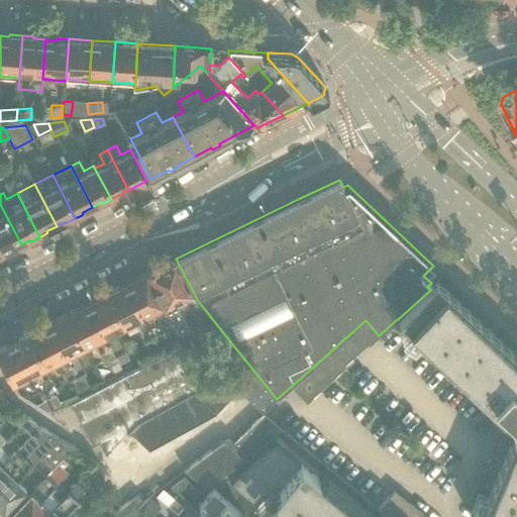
[(0,204),(0,247),(4,255),(11,251),(12,249),(21,244),(0,204)]
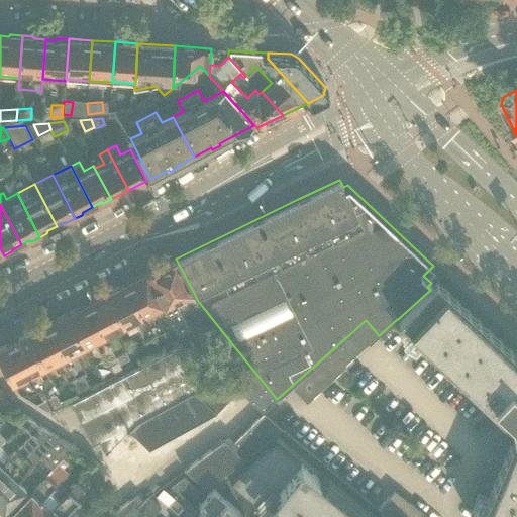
[(175,257),(146,272),(164,307),(176,331),(184,344),(195,338),(188,325),(181,310),(198,301),(176,259),(175,257)]
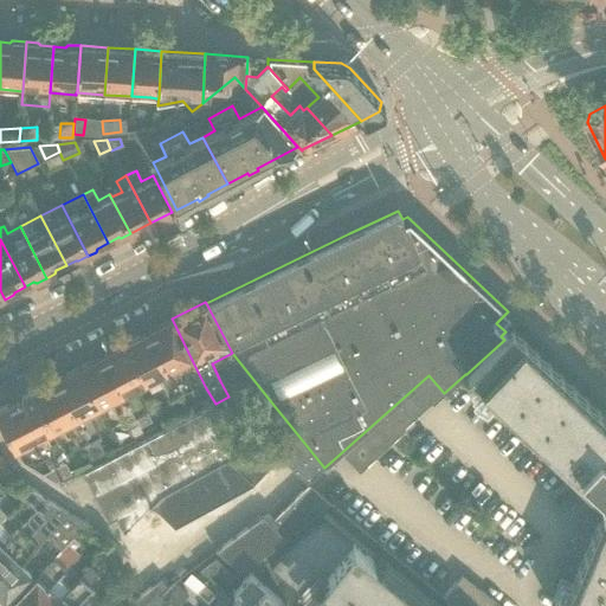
[(181,366),(192,360),(172,318),(171,318),(171,320),(148,331),(180,393),(192,387),(181,366)]
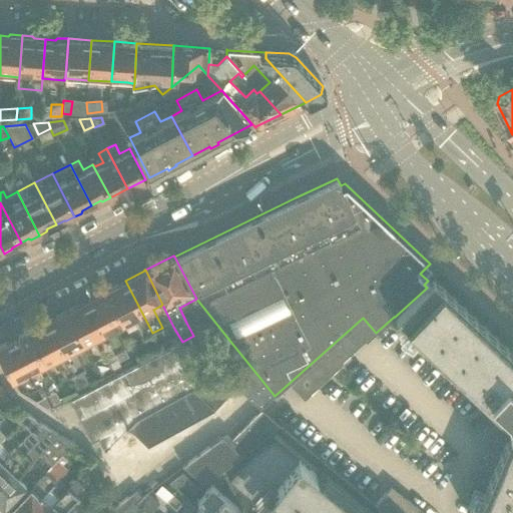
[(512,512),(512,355),(506,349),(507,349),(504,346),(504,347),(496,339),(497,339),(494,336),(493,337),(486,329),(483,326),(483,327),(475,320),(476,319),(473,316),(472,317),(465,310),(465,309),(462,307),(454,300),(455,299),(452,297),(451,297),(444,290),(444,289),(441,287),(433,280),(434,280),(431,277),(428,281),(424,285),(427,288),(395,317),(505,422),(506,421),(509,435),(508,435),(475,512),(512,512)]
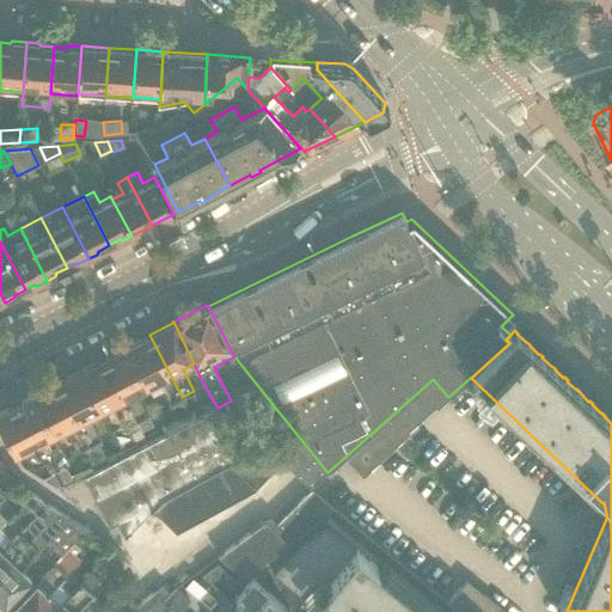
[(171,403),(182,397),(150,335),(127,346),(147,387),(159,380),(171,403)]
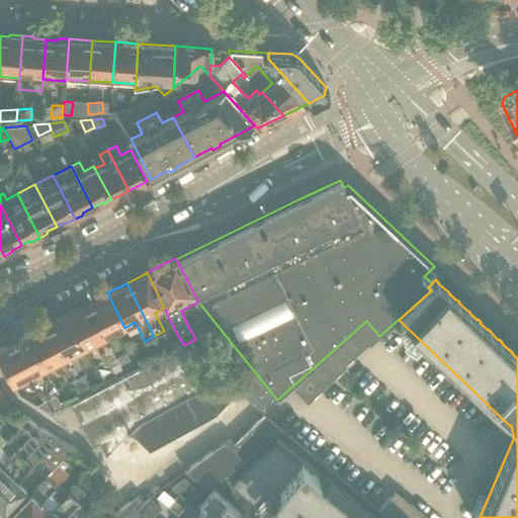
[(114,333),(124,328),(107,292),(87,304),(114,356),(115,356),(124,351),(114,333)]
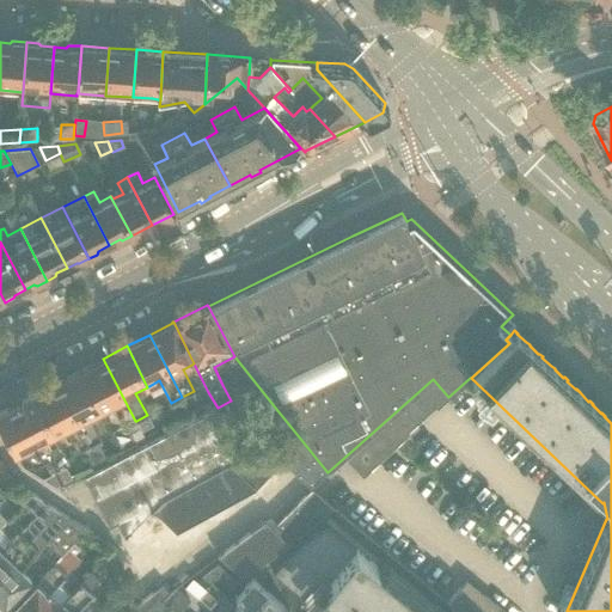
[(124,427),(135,421),(103,359),(79,371),(101,411),(112,405),(124,427)]
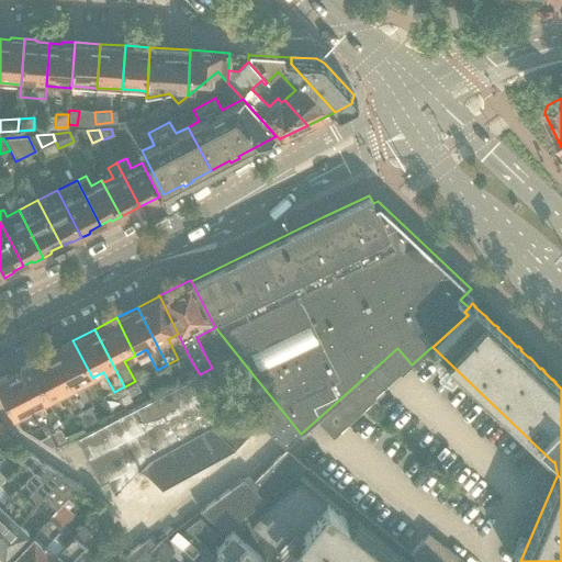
[(81,383),(92,378),(72,340),(52,351),(81,408),(92,403),(81,383)]
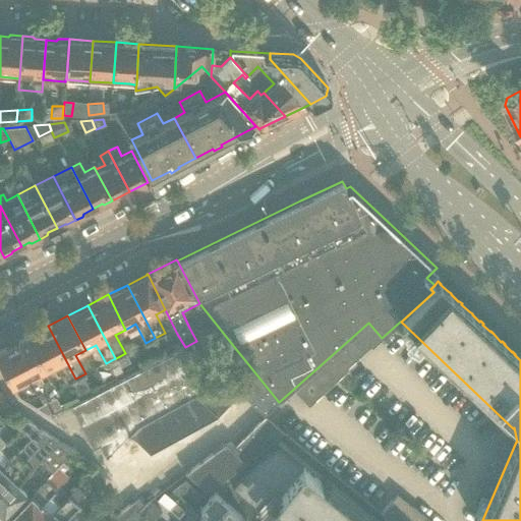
[(65,384),(75,379),(48,326),(27,336),(46,370),(56,365),(65,384)]
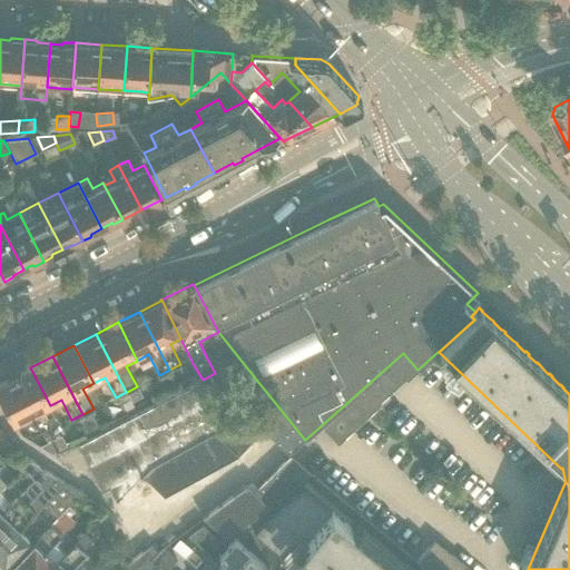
[(41,410),(50,405),(30,367),(12,376),(40,431),(49,426),(41,410)]
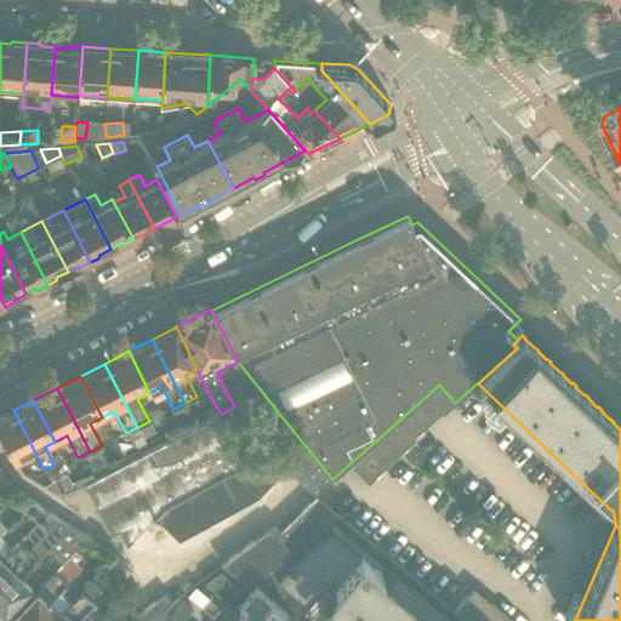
[(34,474),(44,469),(13,410),(0,417),(0,433),(15,462),(24,457),(34,474)]
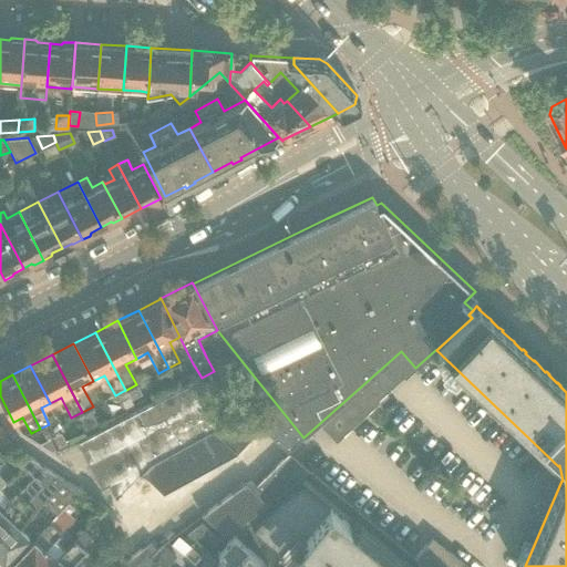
[(200,379),(91,435),(114,480),(107,484),(115,497),(115,498),(116,498),(141,472),(148,464),(213,429),(224,422),(200,379)]
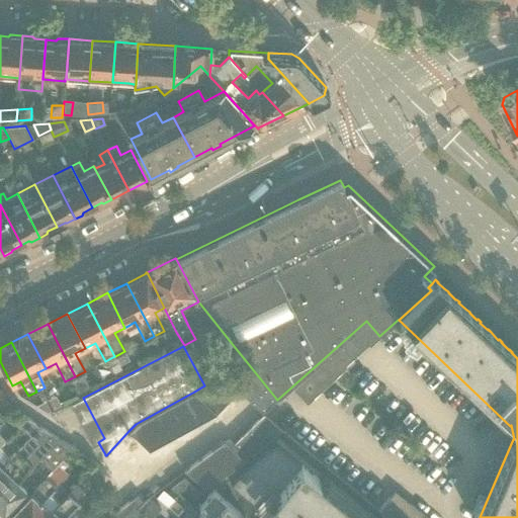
[(124,351),(115,356),(118,362),(119,365),(128,360),(124,351)]
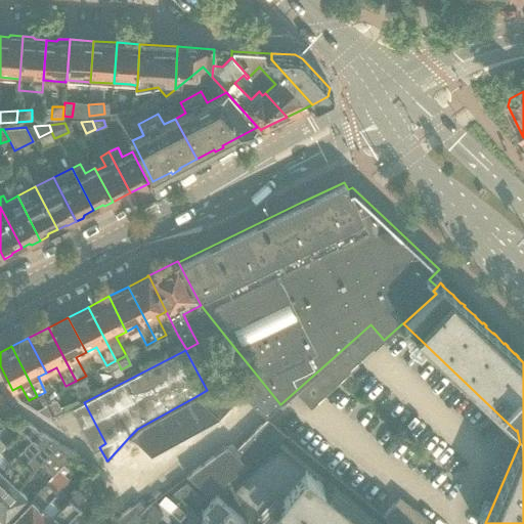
[(116,360),(106,365),(111,372),(120,366),(117,360),(116,360)]
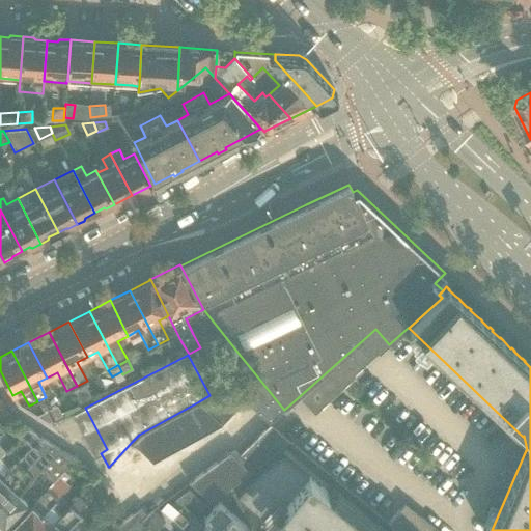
[(210,395),(199,401),(222,423),(244,400),(270,425),(282,410),(283,409),(253,371),(210,395)]
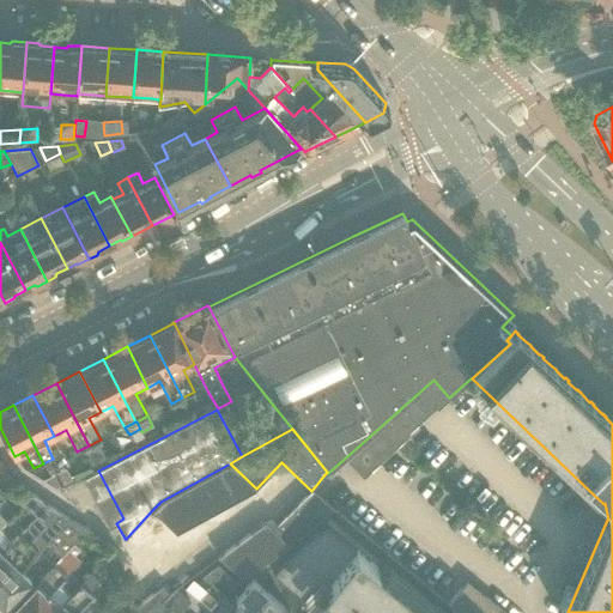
[(161,502),(152,510),(176,533),(256,489),(230,463),(161,502)]
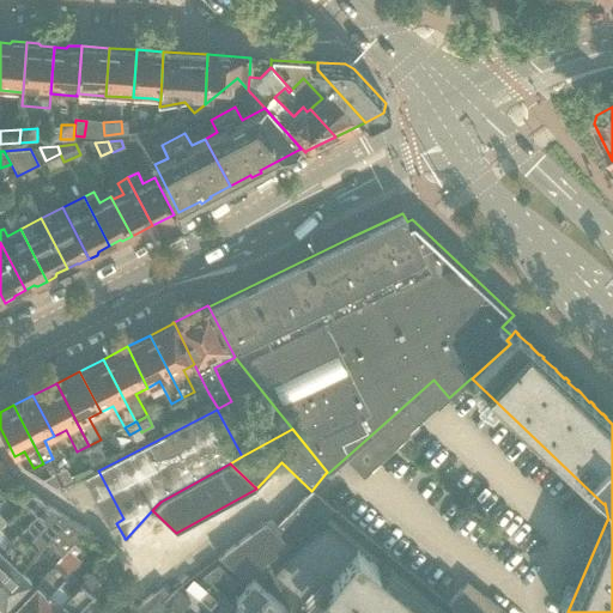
[(65,466),(42,478),(55,486),(72,478),(65,466)]
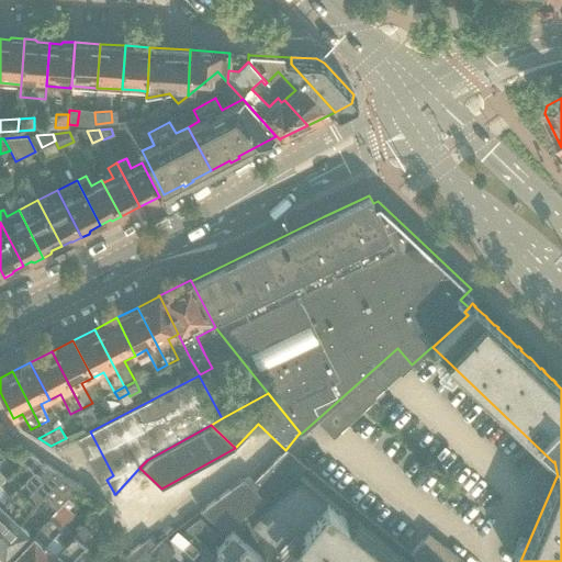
[(239,480),(199,510),(223,531),(263,501),(304,468),(285,451),(248,487),(244,484),(239,480)]
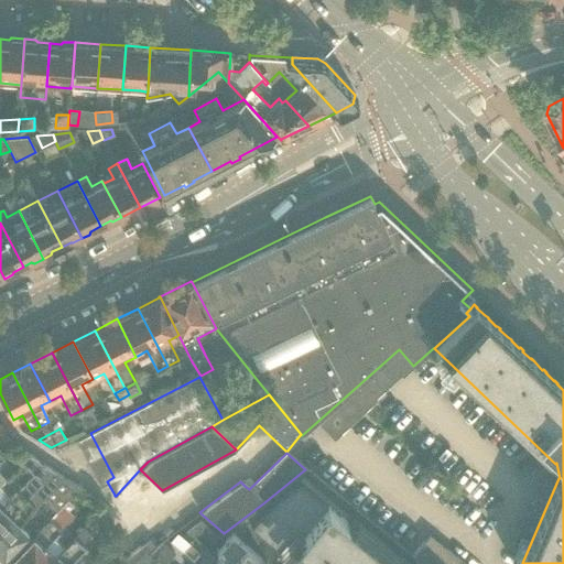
[(29,454),(21,463),(33,475),(42,484),(54,470),(29,454)]
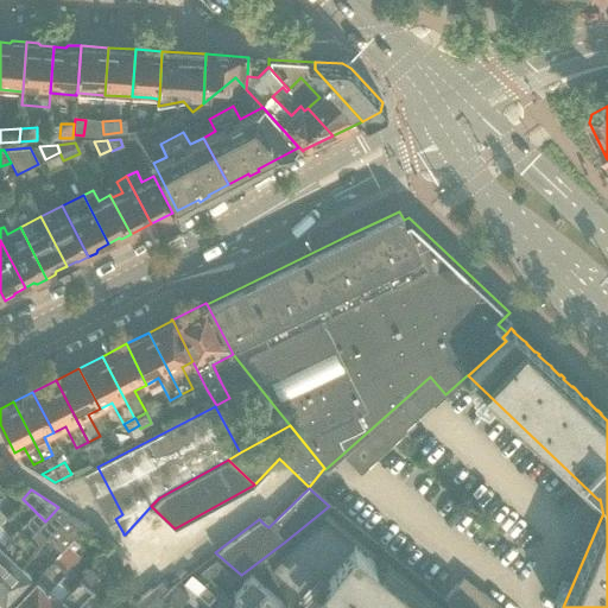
[(5,496),(0,501),(0,510),(6,515),(14,507),(5,496)]
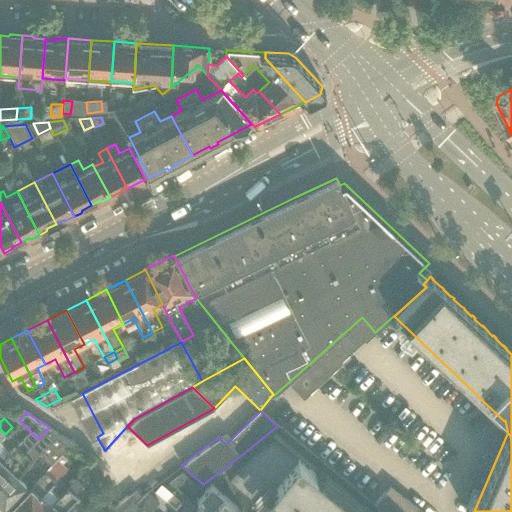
[(24,453),(0,477),(0,504),(3,508),(17,493),(26,484),(17,476),(32,461),(39,453),(50,464),(71,442),(49,427),(38,439),(24,453)]
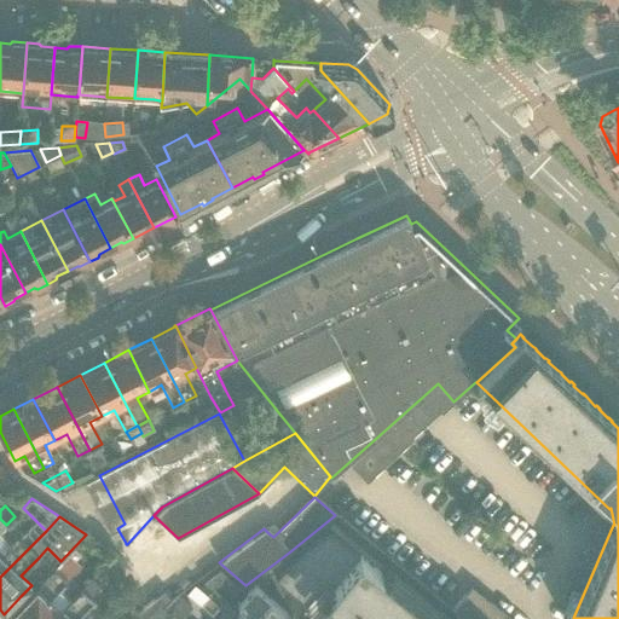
[(0,577),(29,548),(46,531),(36,521),(19,539),(1,557),(0,555),(0,577)]
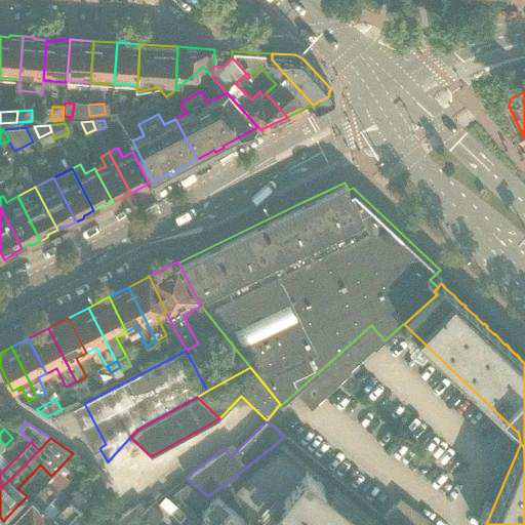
[(257,511),(270,521),(274,524),(379,524),(283,444),(253,467),(233,491),(253,508),(257,511)]
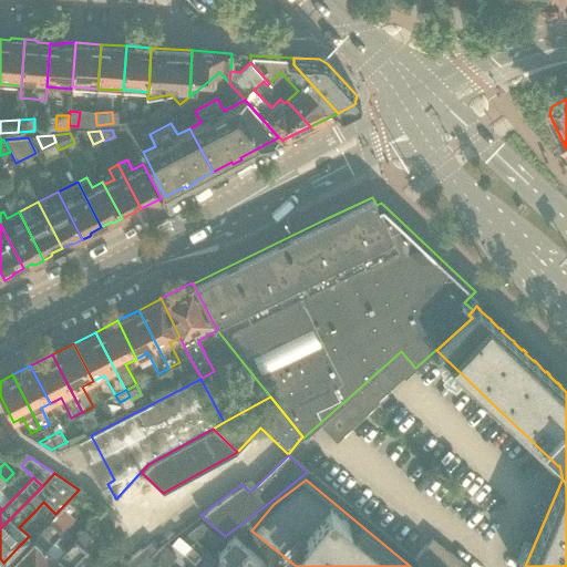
[(7,566),(8,566),(48,566),(64,552),(52,540),(61,532),(50,521),(7,566)]
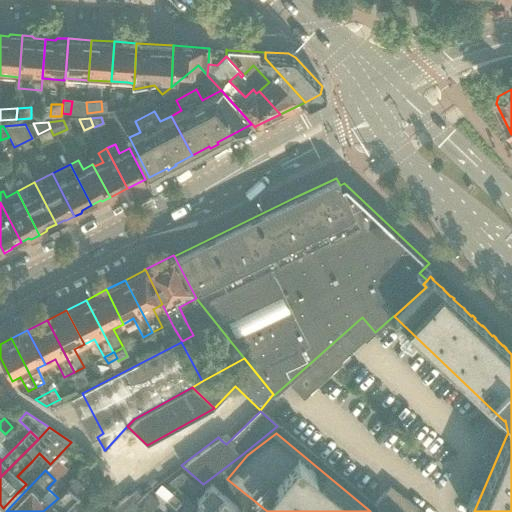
[(177,475),(168,481),(176,488),(183,480),(177,475)]
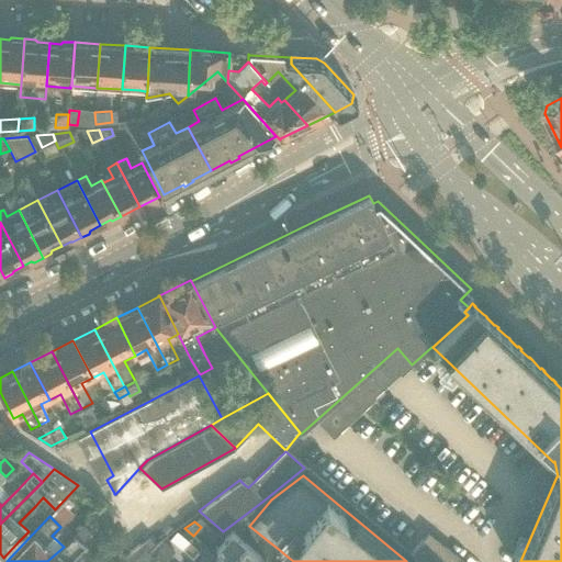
[(177,530),(169,539),(182,550),(189,541),(177,530)]
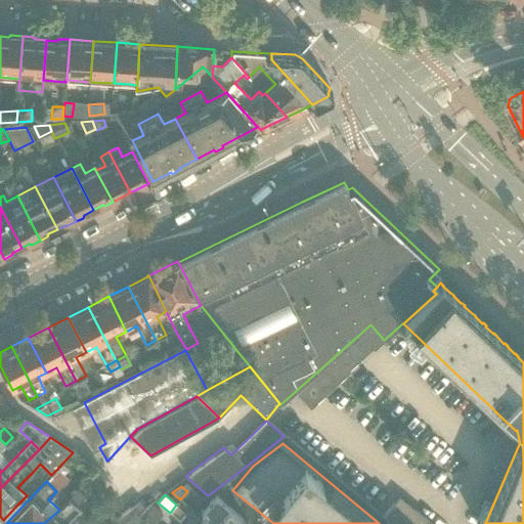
[(201,512),(206,517),(207,516),(216,523),(247,523),(215,495),(201,512)]
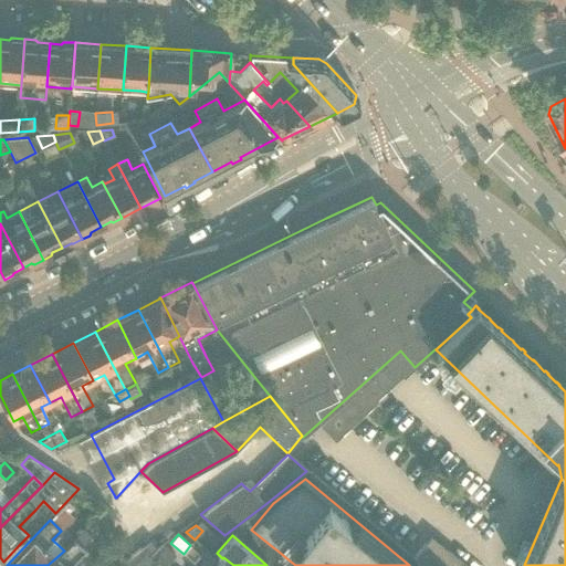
[(64,551),(48,565),(67,565),(84,549),(74,540),(64,551)]
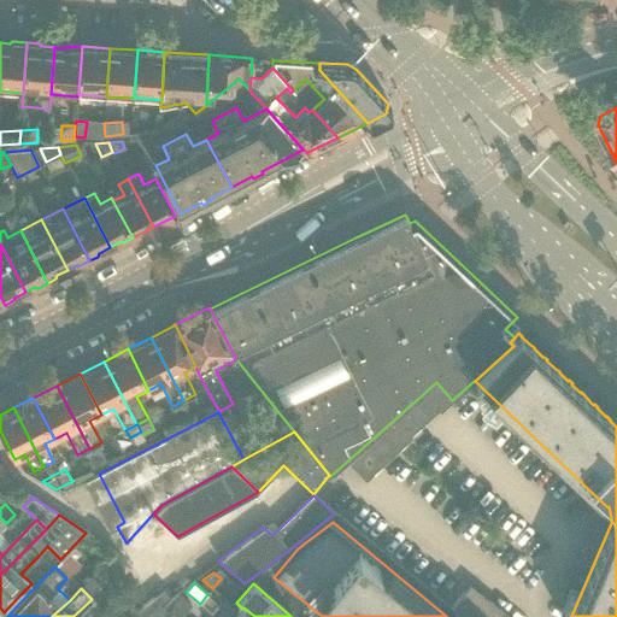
[(164,589),(136,611),(144,616),(168,616),(176,611),(165,603),(171,599),(170,597),(164,589)]
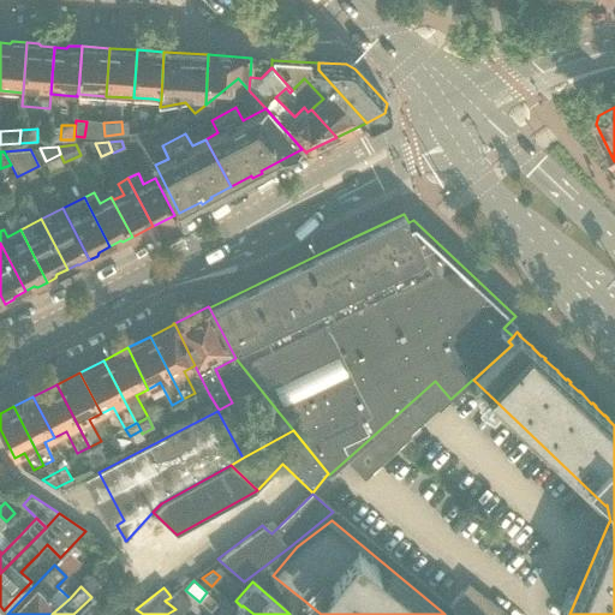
[(179,592),(169,602),(181,613),(191,603),(179,592)]
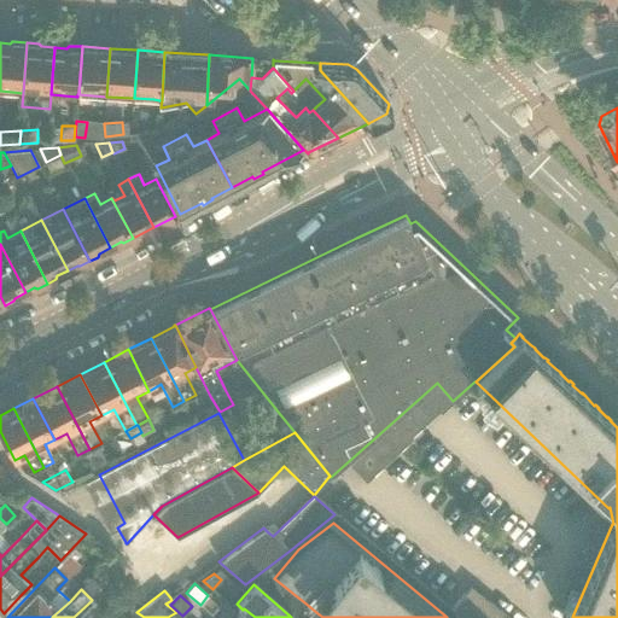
[(489,601),(473,617),(501,617),(505,614),(489,601)]
